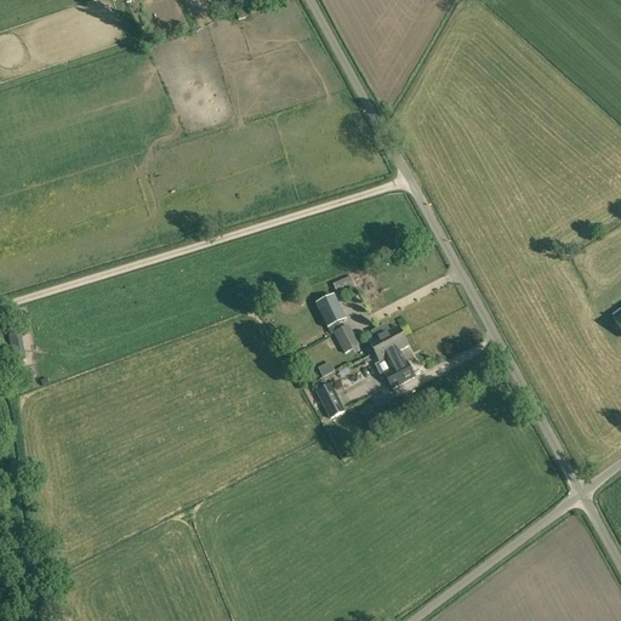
[(148,15),(146,0),(135,0),(136,15),(148,15)]
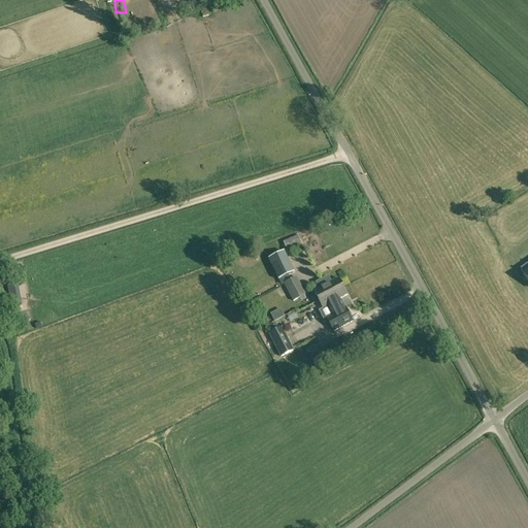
[(287,251),(301,244),(297,235),(283,241),(287,251)]
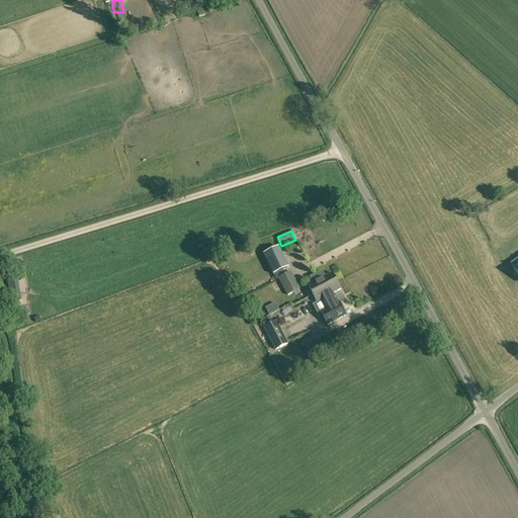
[(273,275),(289,267),(279,246),(263,254),(273,275)]
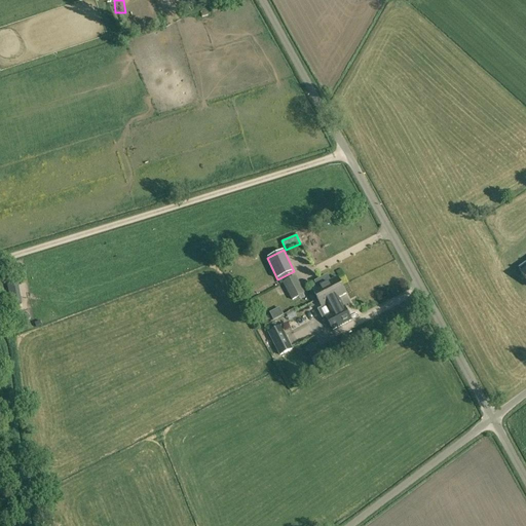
[(283,283),(284,285),(292,300),(305,294),(296,275),(283,283)]
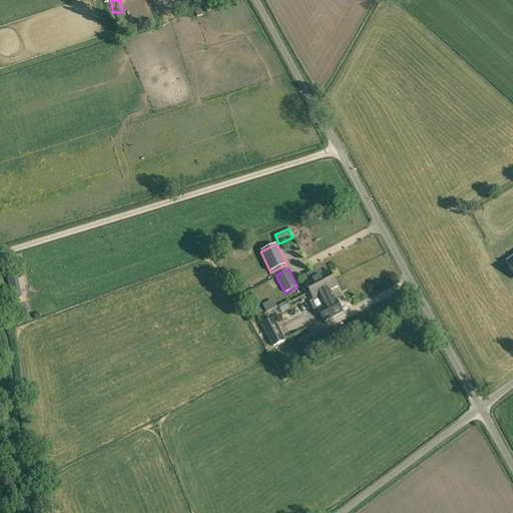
[(305,282),(310,292),(327,284),(327,282),(334,279),(330,271),(323,274),(321,269),(308,276),(310,280),(305,282)]
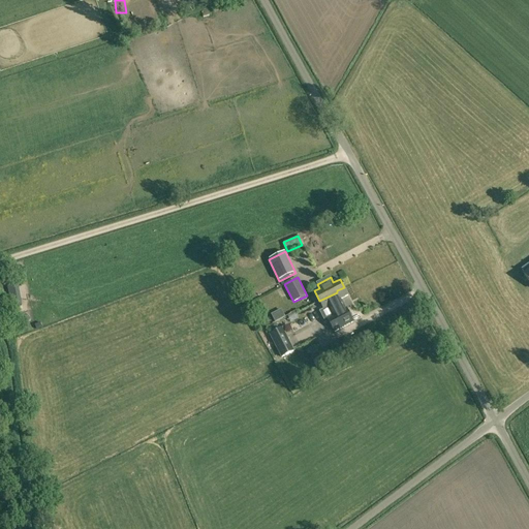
[(19,284),(8,286),(9,294),(21,292),(19,284)]
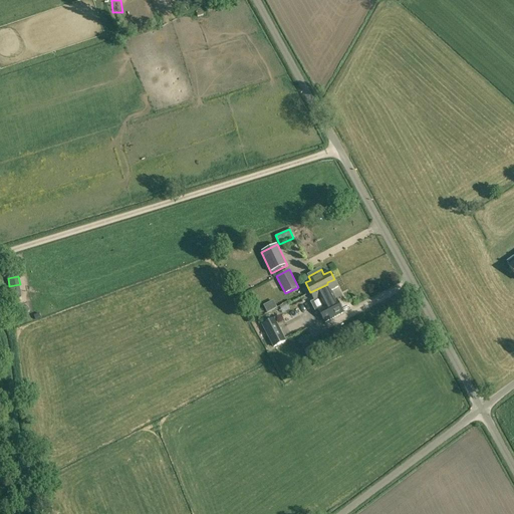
[(327,284),(310,292),(315,301),(320,298),(324,306),(318,309),(325,322),(343,312),(336,299),(336,300),(331,290),(338,287),(334,279),(327,282),(327,284)]
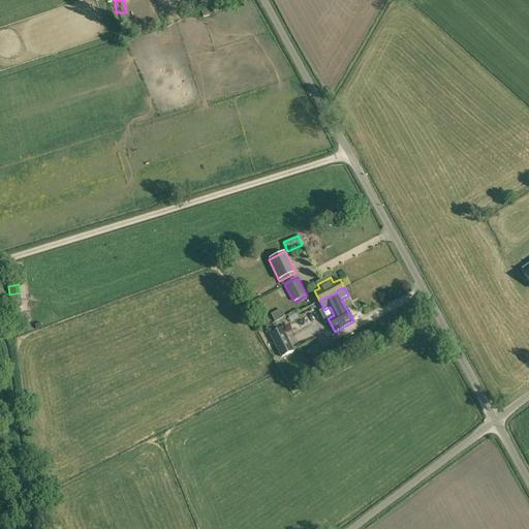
[(281,310),(272,315),(276,321),(285,316),(281,310)]
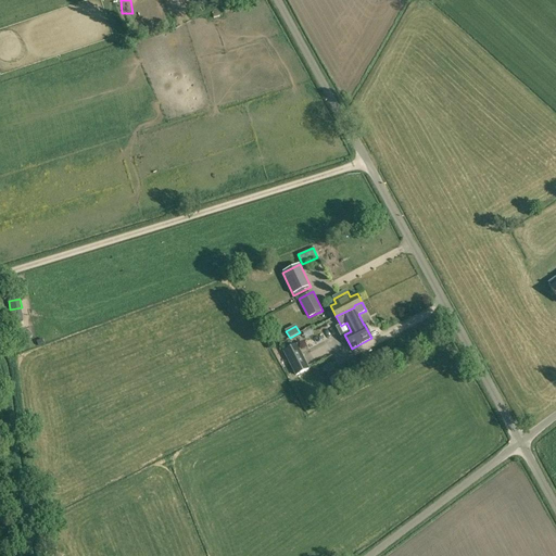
[(307,350),(315,362),(332,352),(325,340),(307,350)]
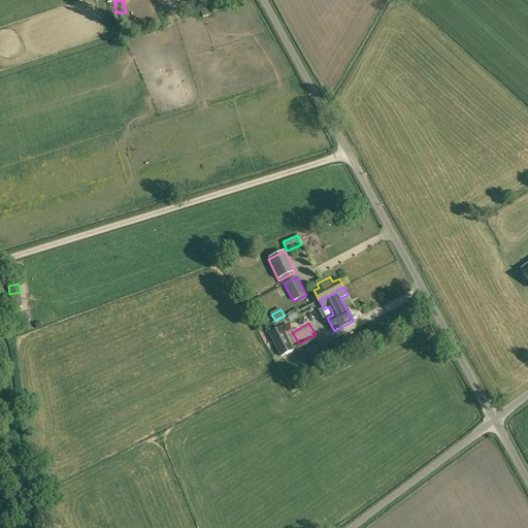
[(293,349),(281,327),(268,333),(281,355),(293,349)]
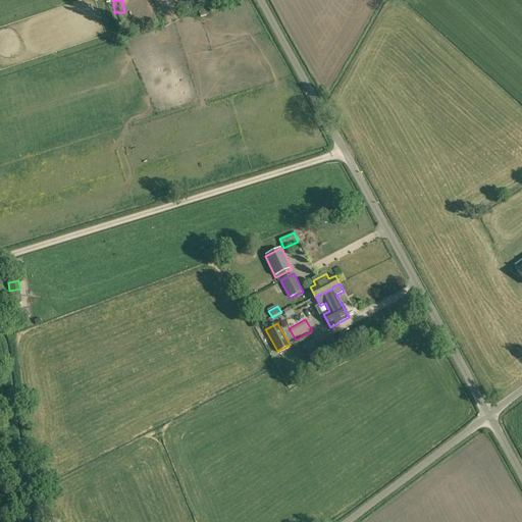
All buildings are outlined.
